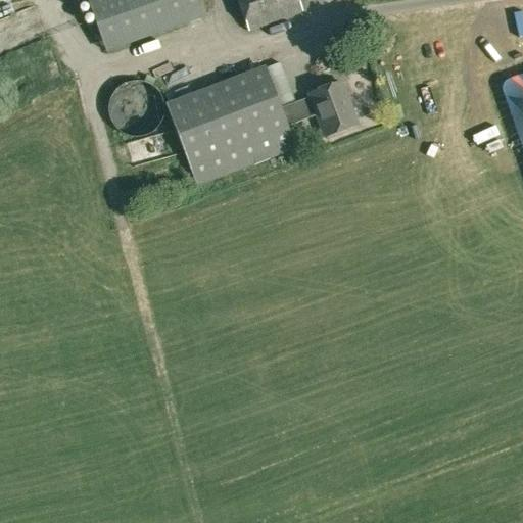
[(83,0),(102,54),(201,18),(194,0),(83,0)]
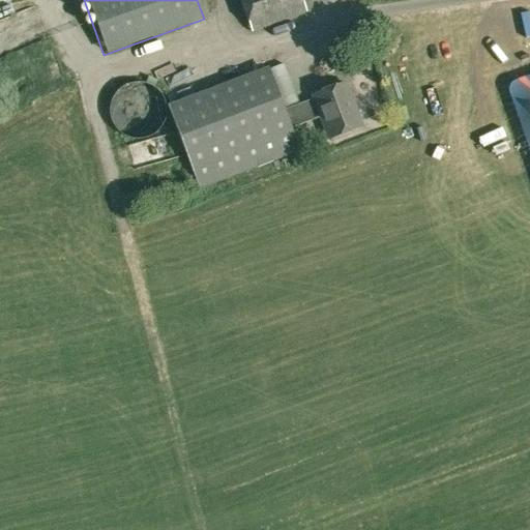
[(240,0),(252,31),(306,11),(301,0),(240,0)]
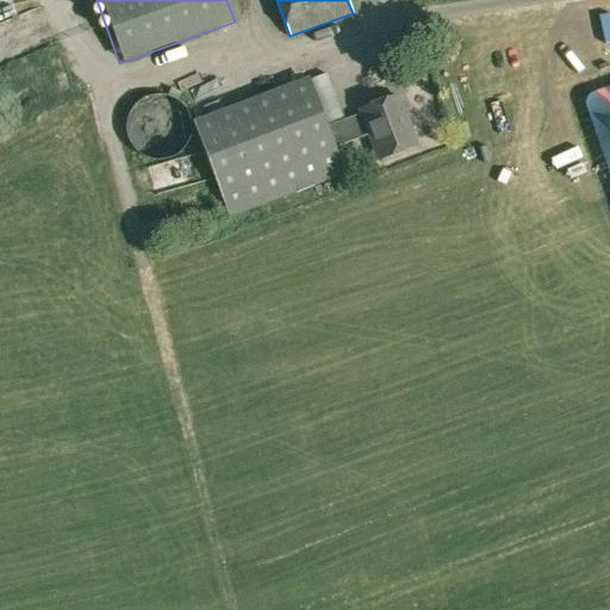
[(193,123),(229,217),(346,173),(310,80),(193,123)]
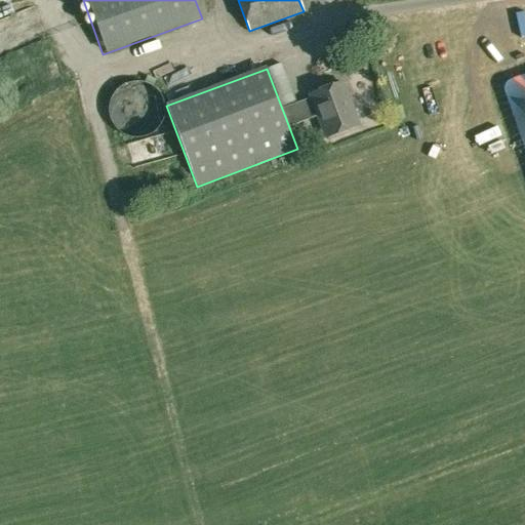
[(308,93),(325,139),(361,126),(344,80),(308,93)]
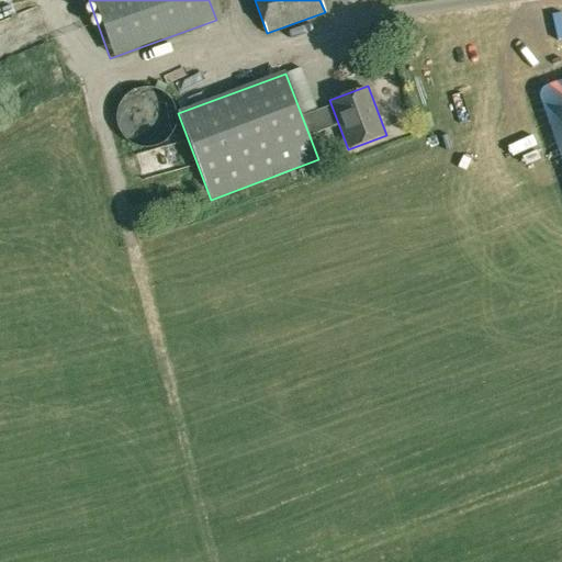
[(116,115),(116,119),(116,121),(117,123),(117,126),(119,128),(120,131),(121,133),(122,135),(124,137),(126,139),(127,142),(130,143),(132,144),(134,145),(137,146),(139,147),(142,147),(145,148),(147,148),(153,147),(155,147),(158,146),(160,145),(163,144),(167,141),(169,138),(170,136),(172,135),(173,132),(175,130),(176,127),(176,125),(177,122),(177,120),(177,117),(177,114),(177,112),(176,110),(176,107),(175,104),(172,102),(171,100),(170,98),(168,96),(166,94),(164,92),(161,91),(159,90),(157,89),(154,88),(152,88),(149,87),(146,87),(141,88),(138,88),(136,89),(133,90),(131,91),(128,93),(126,94),(125,97),(123,99),(122,101),(120,103),(119,105),(117,108),(117,110),(116,113),(116,115)]
